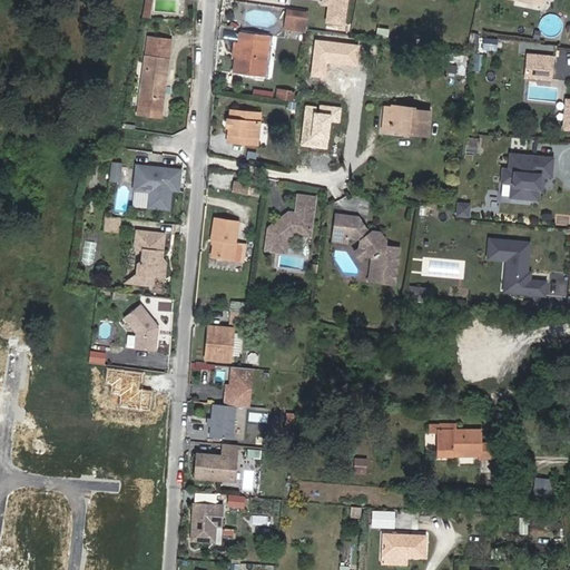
[(144,0),(141,17),(150,18),(153,0),(144,0)]
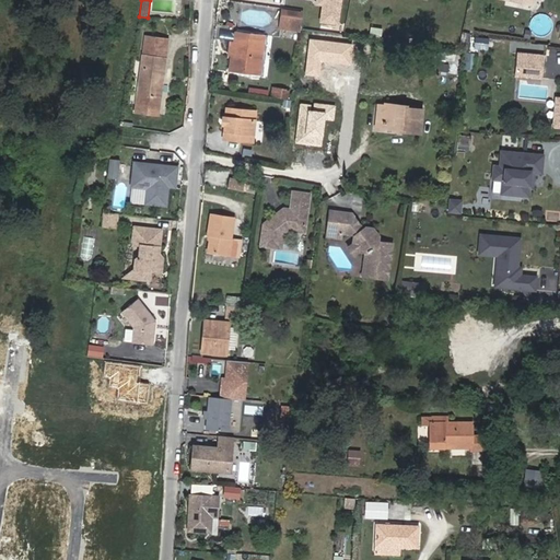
[(343,0),(316,0),(316,6),(324,7),(322,23),(340,25),(343,0)]
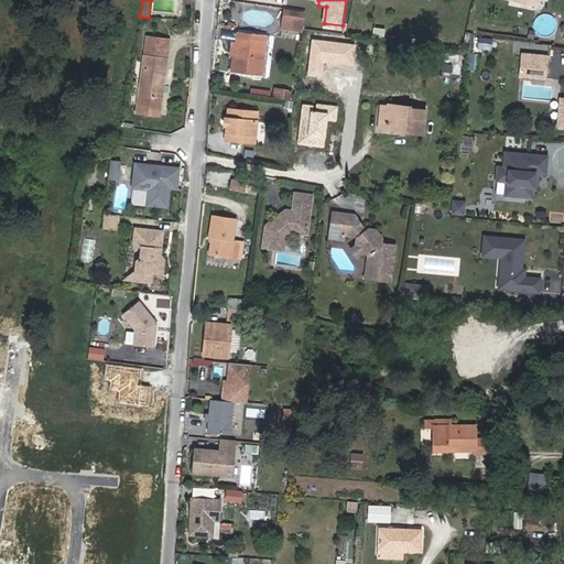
[(304,11),(285,9),(284,21),(303,23),(304,11)]
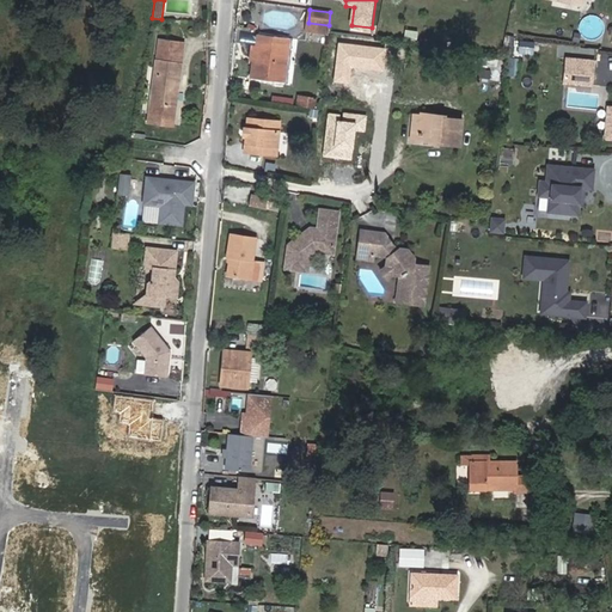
[(329,25),(308,23),(307,30),(328,32),(329,25)]
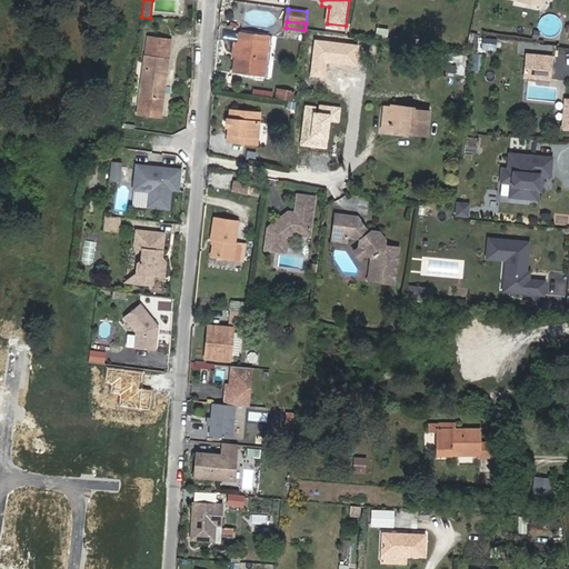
[(243,57),(240,57),(238,72),(266,76),(272,36),(243,31),(242,41),(246,42),(243,57)]
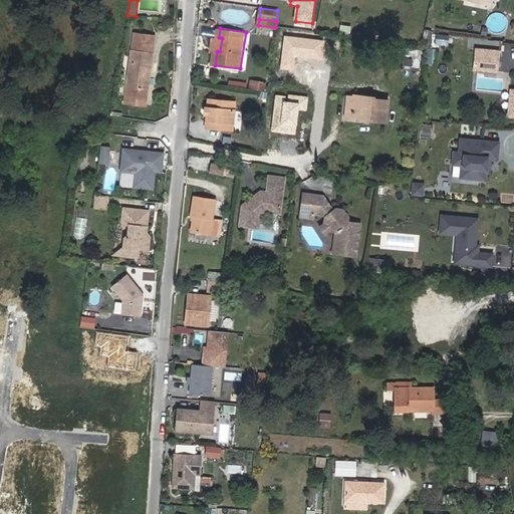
[(422,38),(430,40),(432,31),(424,29),(422,38)]
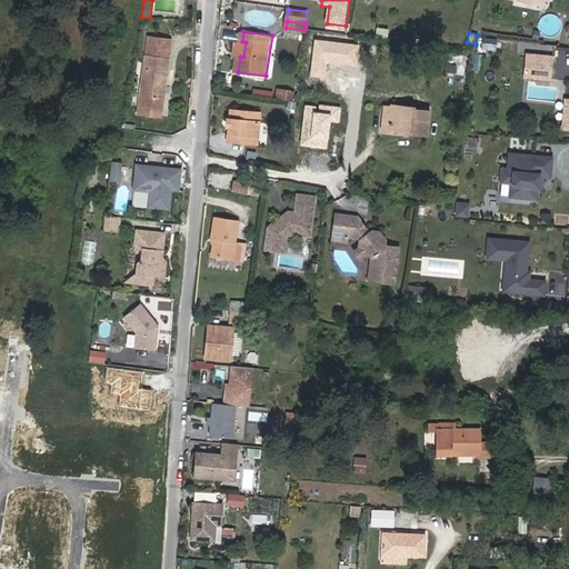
[(152,47),(147,46),(138,109),(160,111),(161,103),(161,101),(157,101),(159,92),(158,91),(160,76),(166,76),(171,40),(155,37),(152,47)]
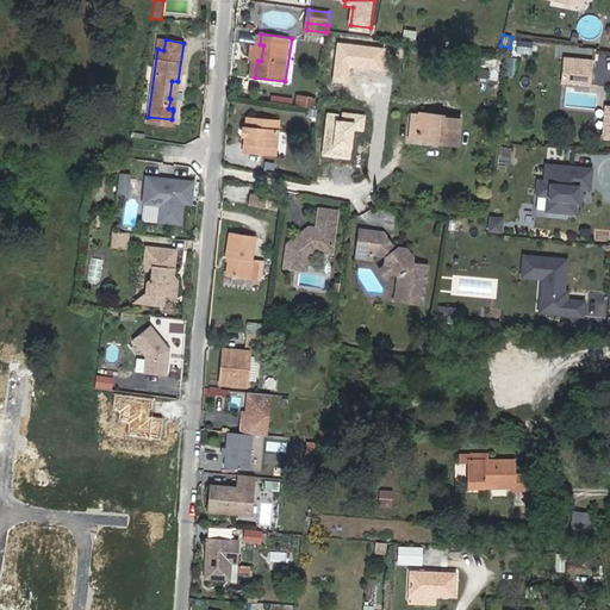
[(516,39),(515,51),(531,53),(533,42),(516,39)]
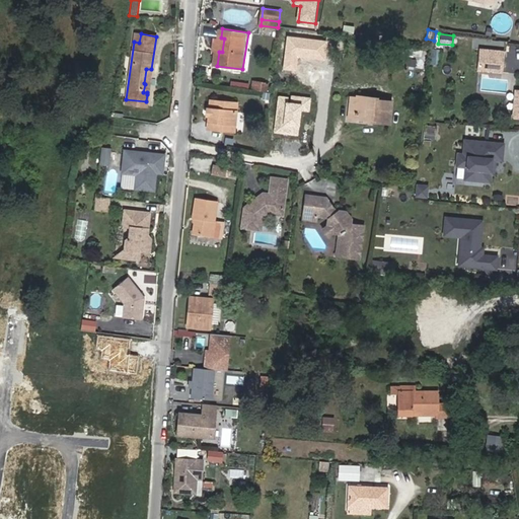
[(328,42),(287,36),(283,70),(296,72),(298,58),(325,62),(328,42)]
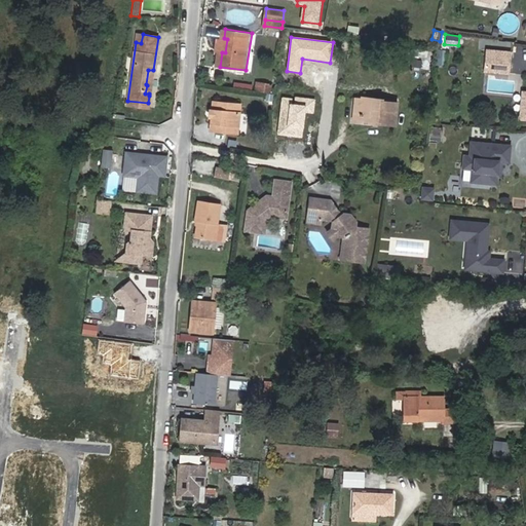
[(218,51),(222,52),(225,52),(227,39),(224,38),(220,38),(218,51)]
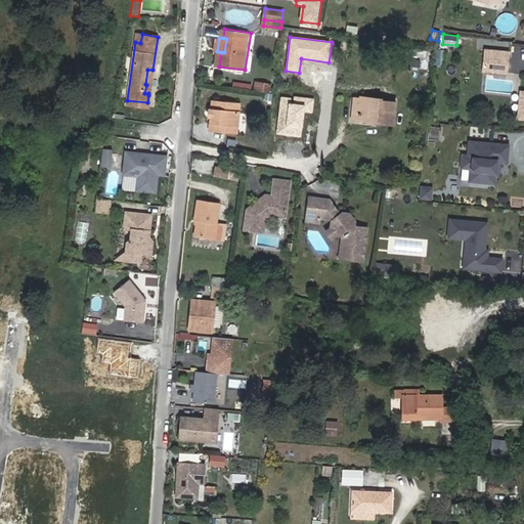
[(483,51),(482,58),(505,60),(506,53),(483,51)]
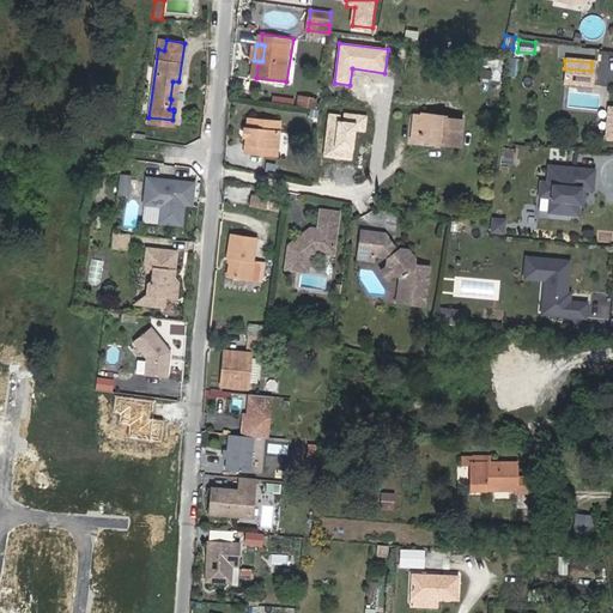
[(590,71),(564,68),(563,76),(589,79),(590,71)]
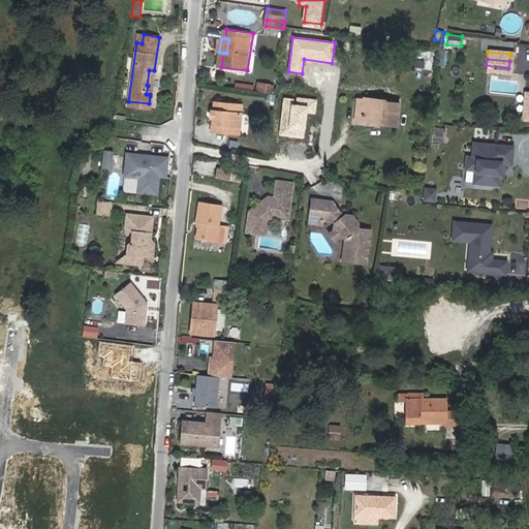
[(508,68),(486,65),(485,71),(508,74),(508,68)]
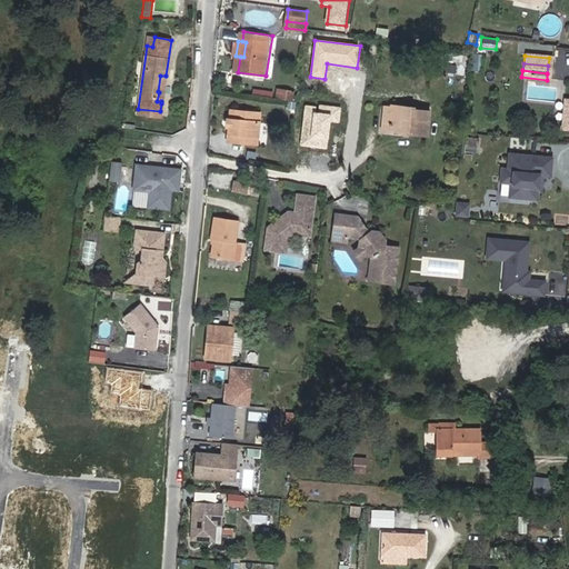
[(292,101),(293,90),(277,88),(275,99),(292,101)]
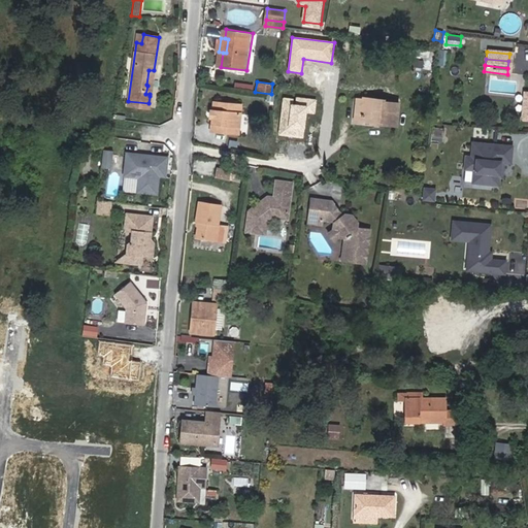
[(318,100),(284,97),(278,136),(303,139),(306,113),(316,114),(318,100)]
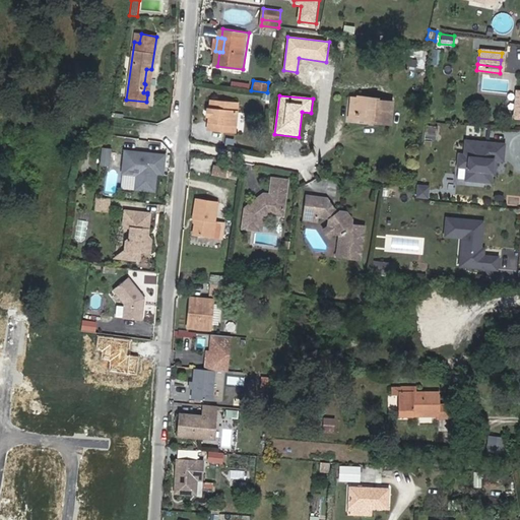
[(347,117),(353,118),(356,95),(349,95),(347,117)]
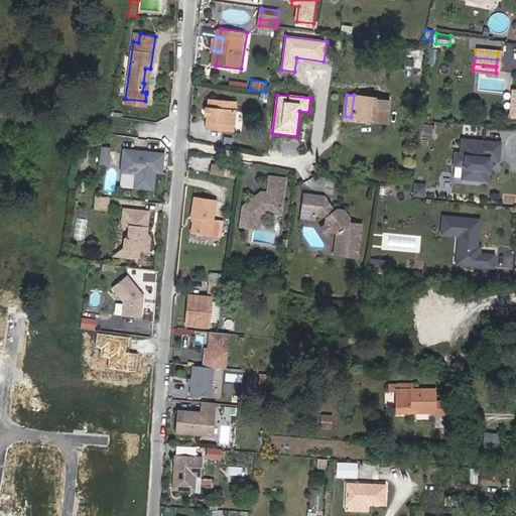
[(354,95),(351,117),(369,119),(368,120),(385,122),(387,100),(372,99),(372,97),(354,95)]
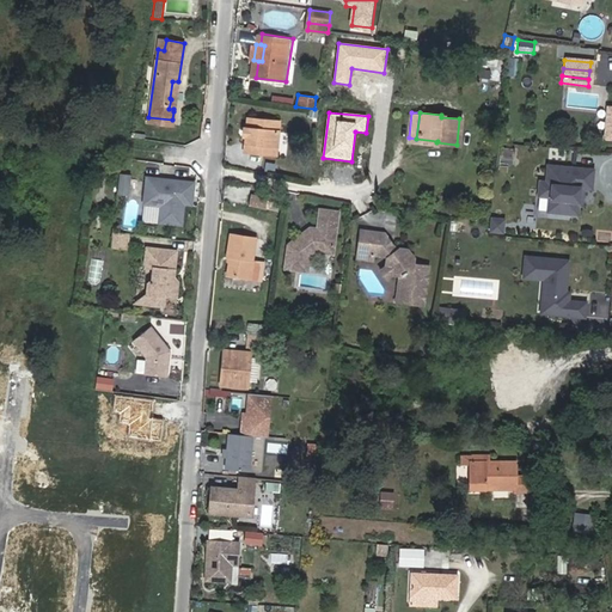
[(276,161),(280,128),(249,123),(244,157),(276,161)]
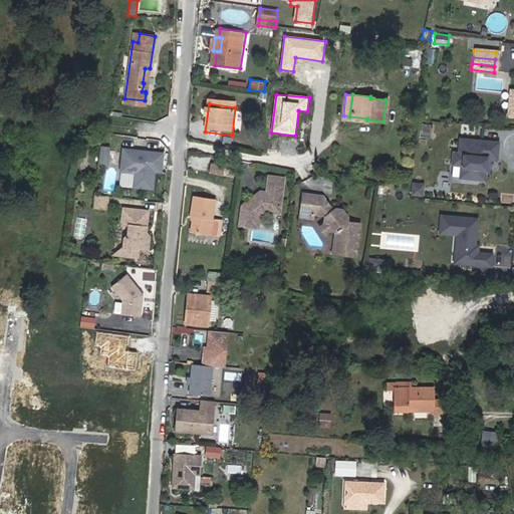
[(431,137),(432,124),(422,123),(421,136),(431,137)]
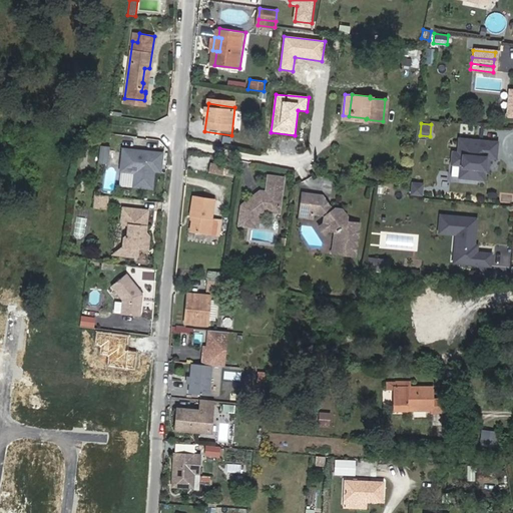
[(460,165),(459,177),(484,180),(485,165),(488,165),(489,158),(496,158),(497,142),(459,139),(458,153),(453,152),(452,164),(460,165)]
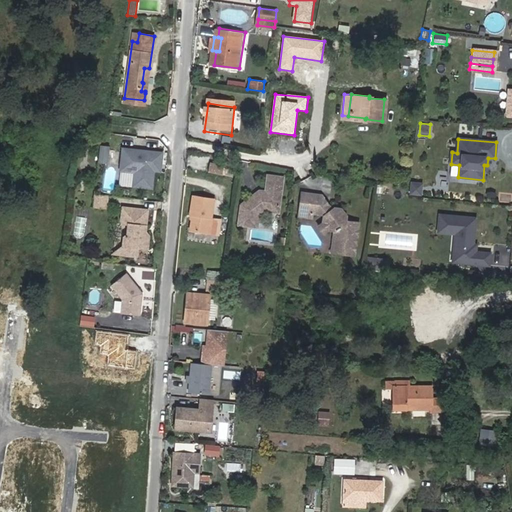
[(95,146),(93,159),(101,160),(103,147),(95,146)]
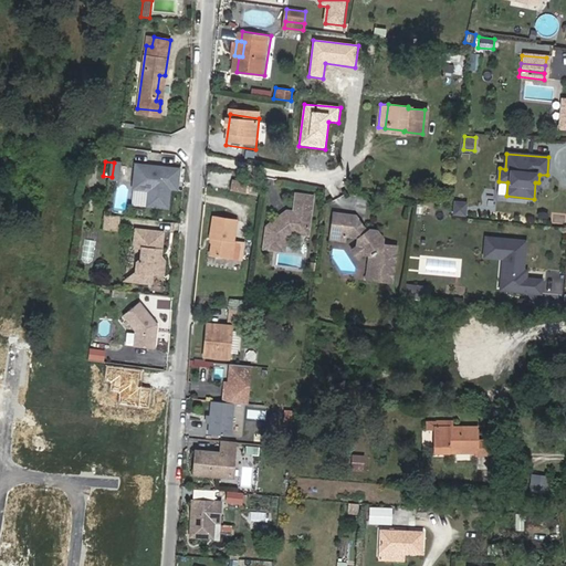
[(171,180),(173,169),(129,164),(127,188),(143,190),(142,205),(161,207),(164,188),(165,179),(171,180)]
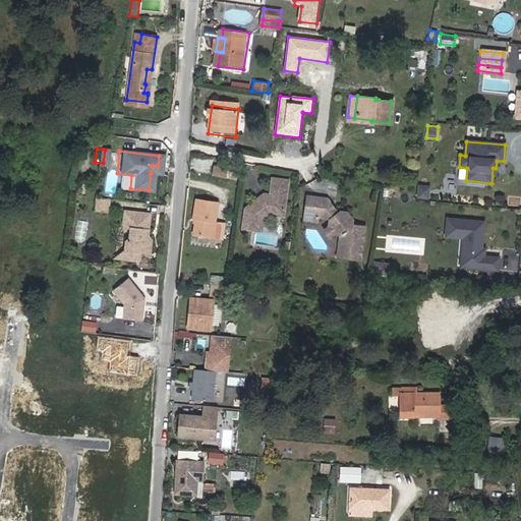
[(211,161),(209,166),(223,170),(224,164),(211,161)]
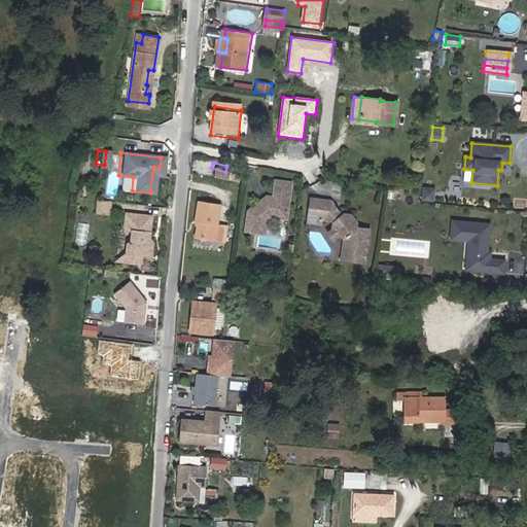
[(268,189),(248,205),(246,224),(264,226),(265,215),(274,209),(286,211),(289,191),(291,175),(277,173),(275,190),(268,189)]
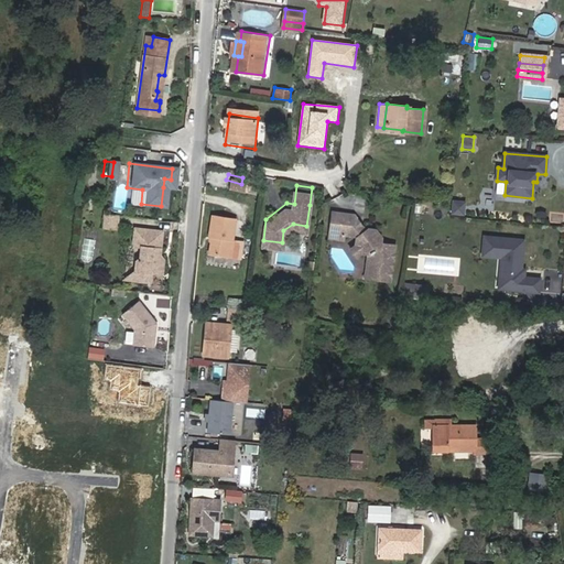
[(452,199),(451,215),(465,215),(466,201),(452,199)]
